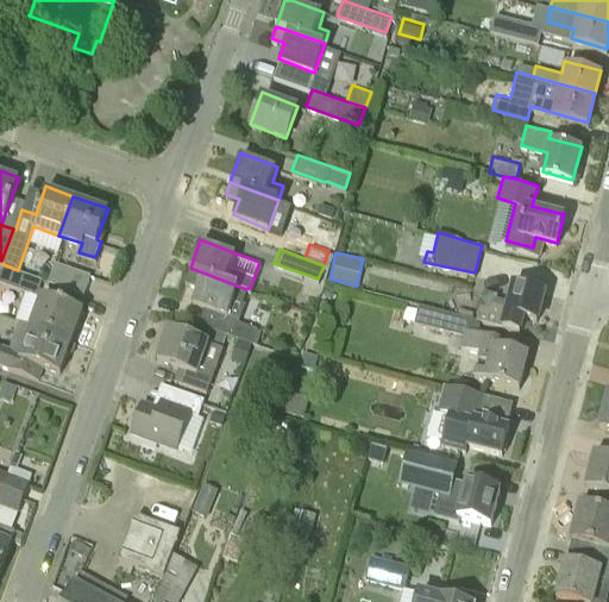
[(54,261),(48,280),(83,292),(90,273),(54,261)]
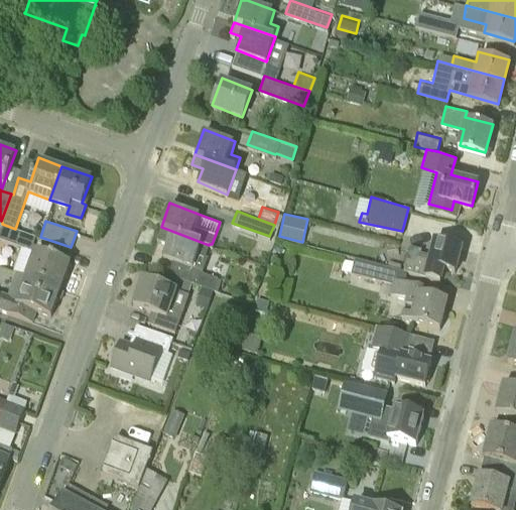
[(33,234),(15,229),(2,224),(0,228),(0,237),(21,245),(28,248),(33,234)]
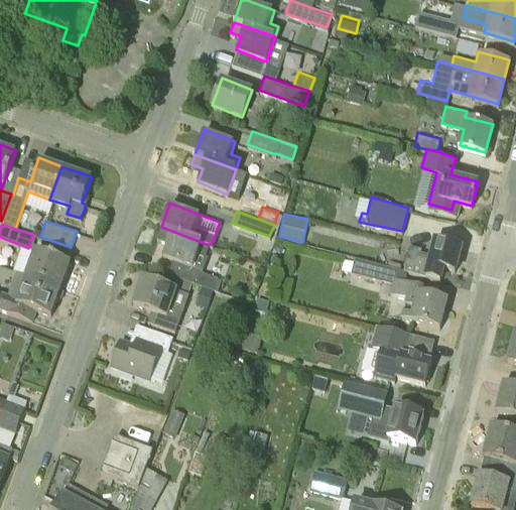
[(209,245),(161,227),(157,237),(167,241),(163,255),(172,258),(168,271),(214,287),(218,275),(203,270),(208,255),(205,254),(209,245)]
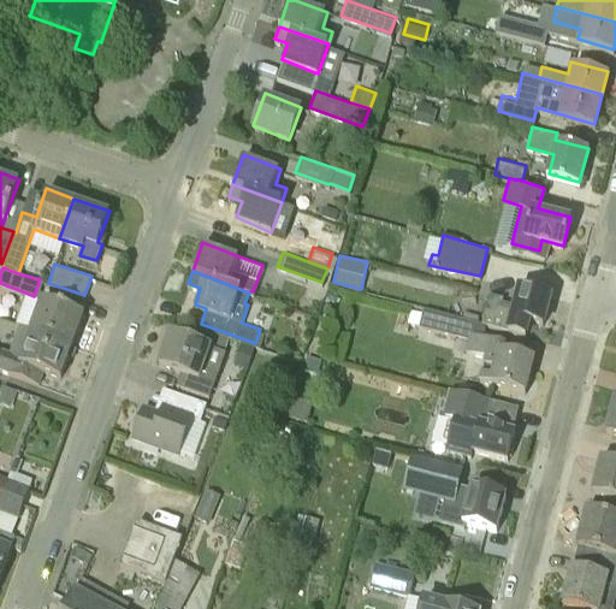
[(486,321),(525,332),(529,318),(543,321),(551,293),(520,283),(515,300),(487,290),(479,319),(486,321)]
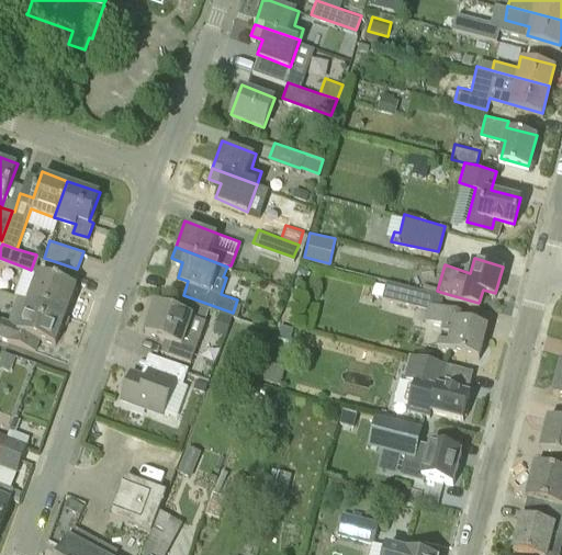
[(26,296),(66,309),(76,283),(35,271),(31,270),(23,267),(14,293),(17,294),(26,297),(26,296)]
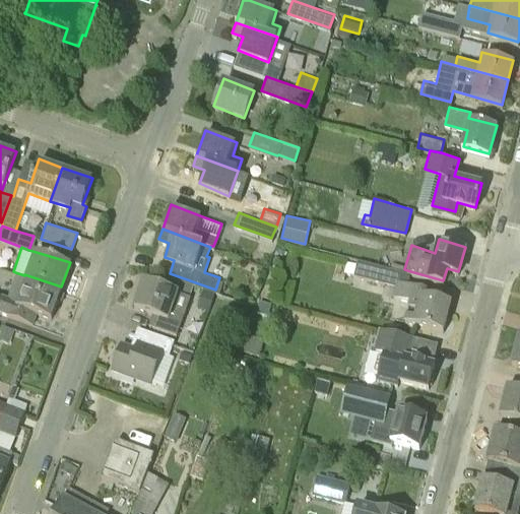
[(353,273),(397,284),(395,296),(409,299),(404,319),(443,329),(451,300),(425,293),(426,286),(407,282),(410,271),(404,269),(358,257),(353,273)]
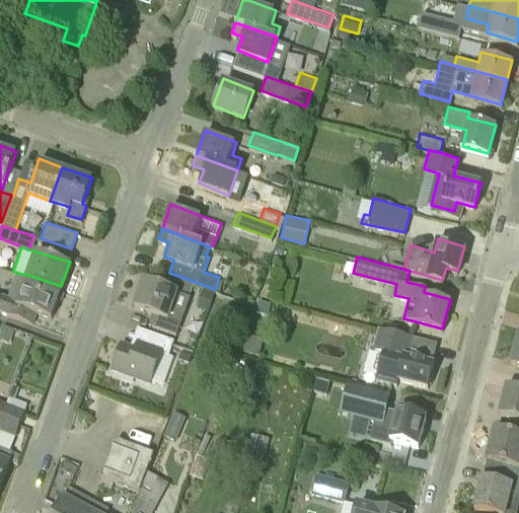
[(0,308),(31,320),(35,310),(51,315),(61,286),(24,274),(24,275),(15,272),(7,294),(0,291),(0,308)]
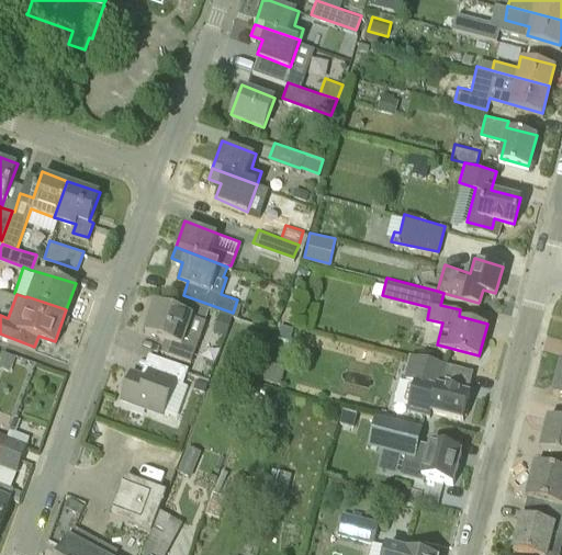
[(205,318),(156,301),(145,329),(166,337),(161,349),(191,360),(205,318)]
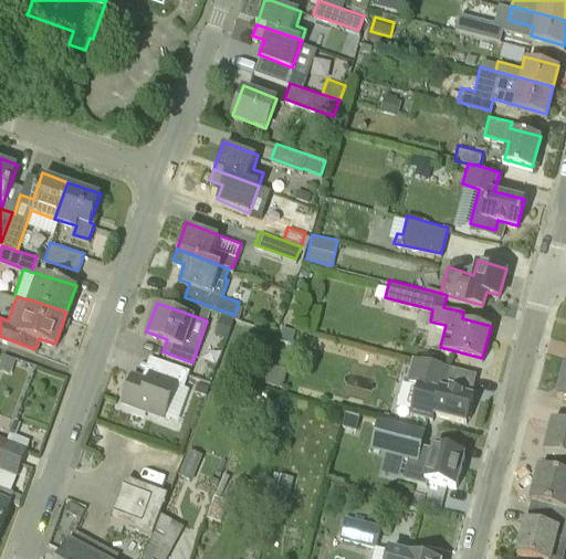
[(433,418),(435,411),(467,420),(468,414),(469,415),(472,407),(470,405),(473,393),(444,385),(449,365),(413,356),(407,379),(418,382),(411,411),(433,418)]
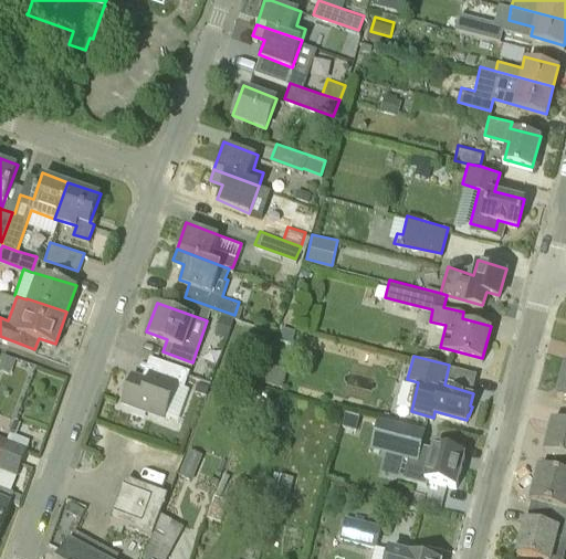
[(122,399),(143,407),(165,414),(177,381),(184,383),(189,368),(158,357),(154,371),(149,369),(147,377),(132,371),(122,399)]
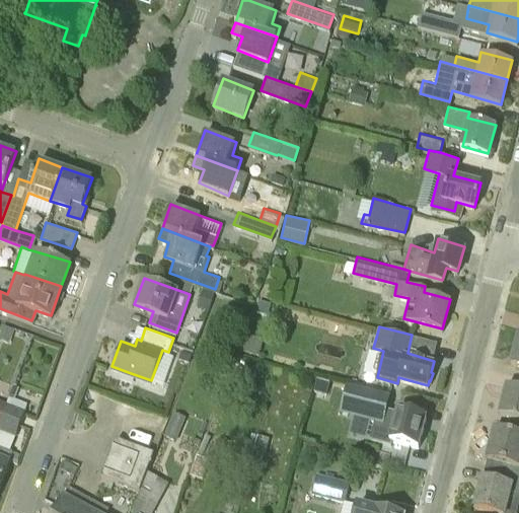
[(182,349),(179,356),(189,359),(191,352),(182,349)]
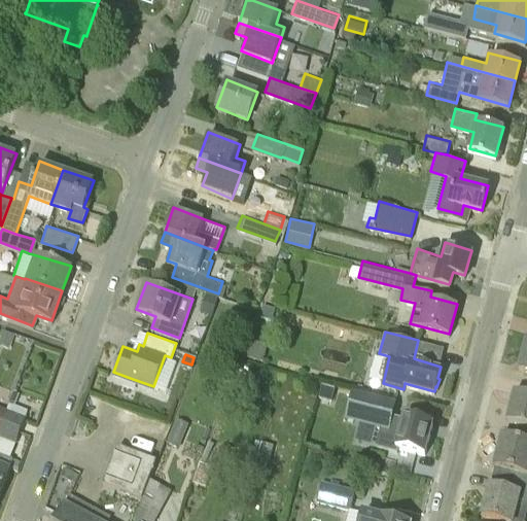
[(335,386),(322,383),(319,394),(331,398),(335,386)]
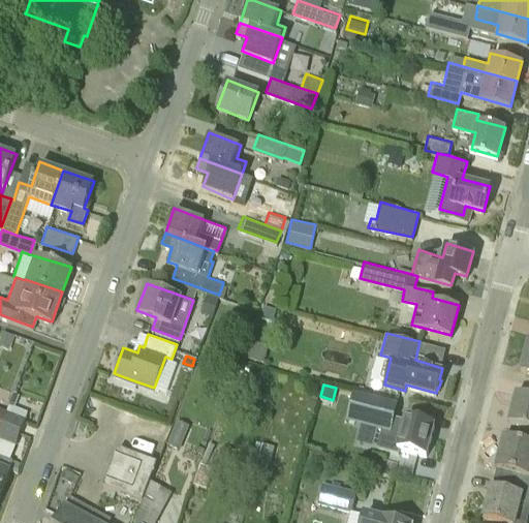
[(528,394),(516,391),(508,420),(528,425),(528,394)]
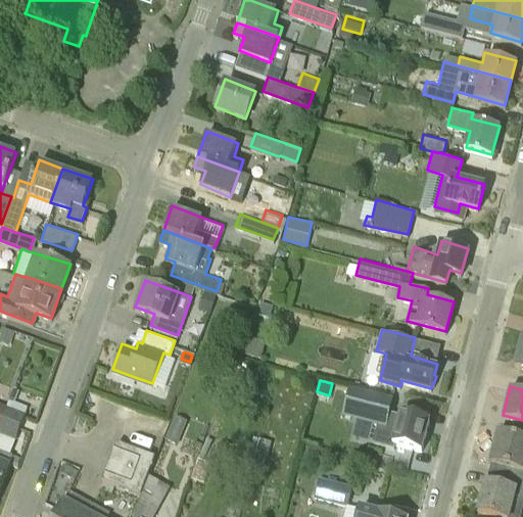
[(392,394),(365,387),(359,404),(355,417),(377,424),(374,439),(394,444),(394,440),(421,448),(428,418),(400,411),(400,413),(389,410),(392,394)]
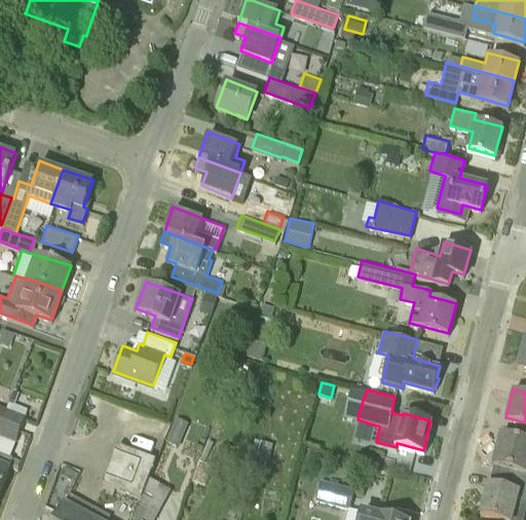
[(24,415),(6,407),(0,422),(0,431),(1,432),(16,439),(25,415),(24,415)]
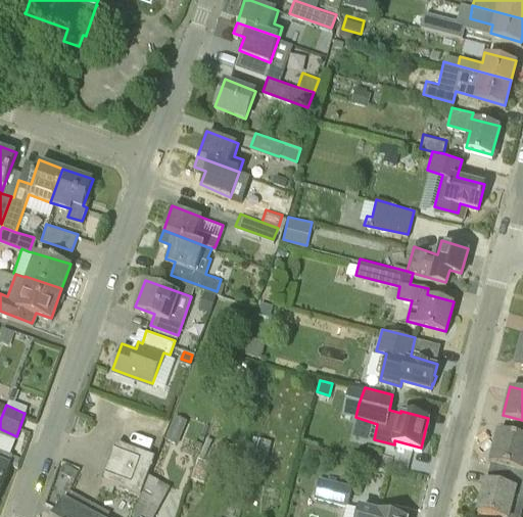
[(176,441),(186,418),(175,414),(165,437),(176,441)]
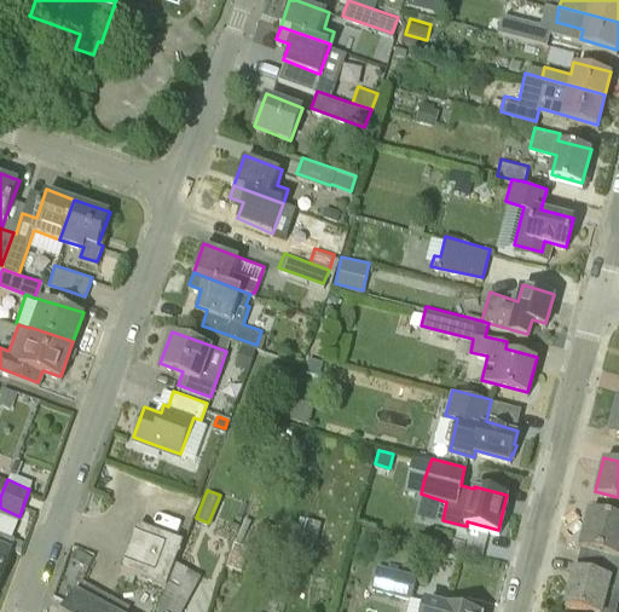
[(601,563),(618,567),(618,515),(590,509),(582,544),(606,550),(602,563),(601,563)]
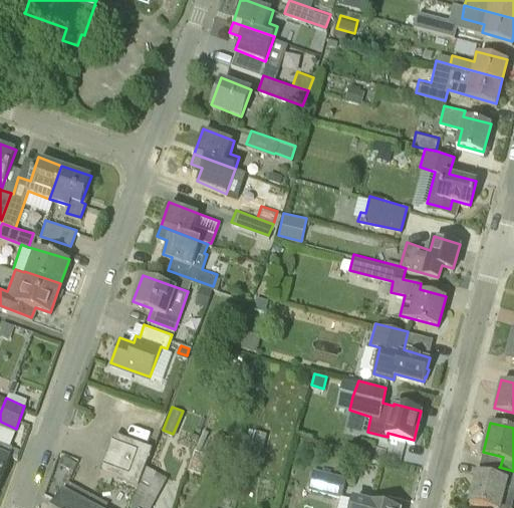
[(188,467),(201,471),(207,452),(200,449),(207,430),(203,428),(195,448),(188,467)]
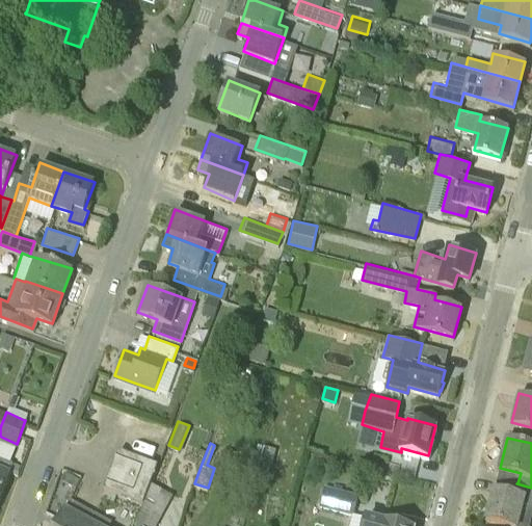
[(264,443),(256,474),(268,477),(275,446),(264,443)]
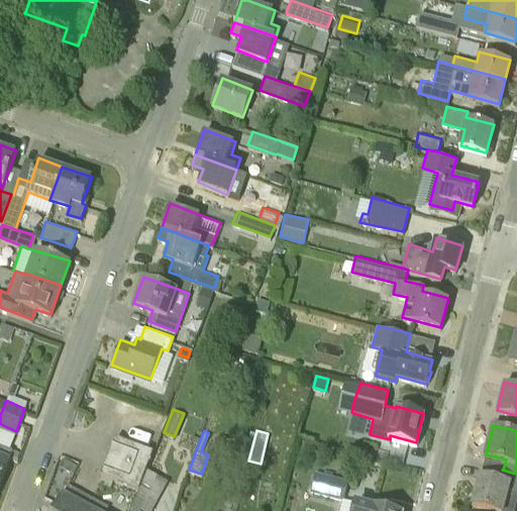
[(115,434),(101,473),(136,487),(151,450),(115,434)]
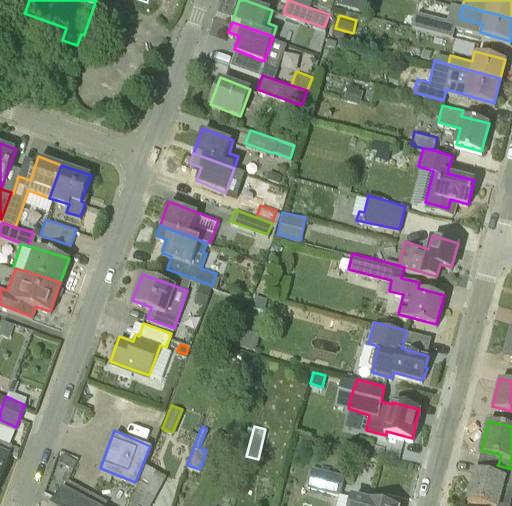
[(13,443),(0,437),(0,478),(10,452),(9,452),(13,443)]
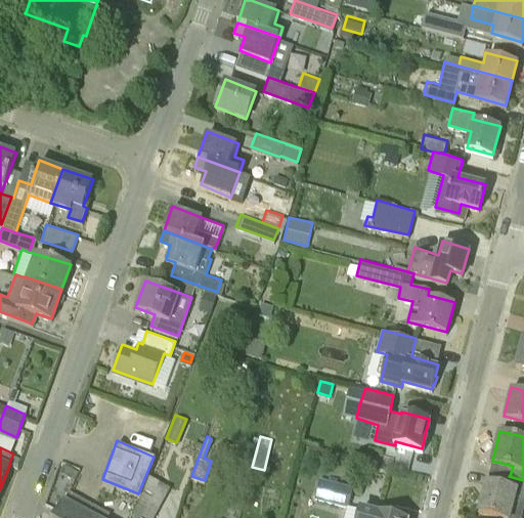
[(349,503),(353,485),(320,476),(315,494),(349,503)]
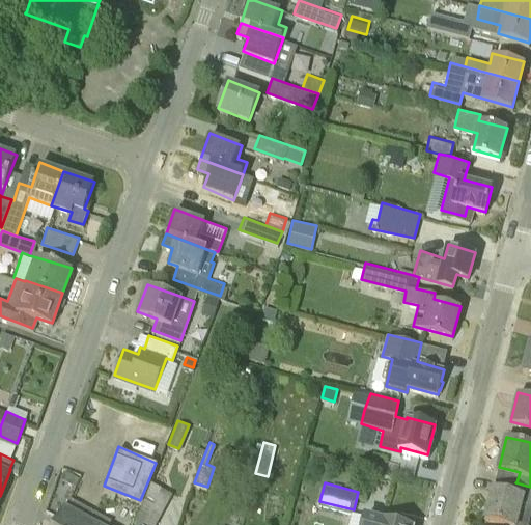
[(530,487),(515,482),(513,493),(493,487),(490,502),(487,501),(485,513),(486,513),(485,517),(514,524),(515,524),(521,524),(527,524),(530,508),(530,487)]
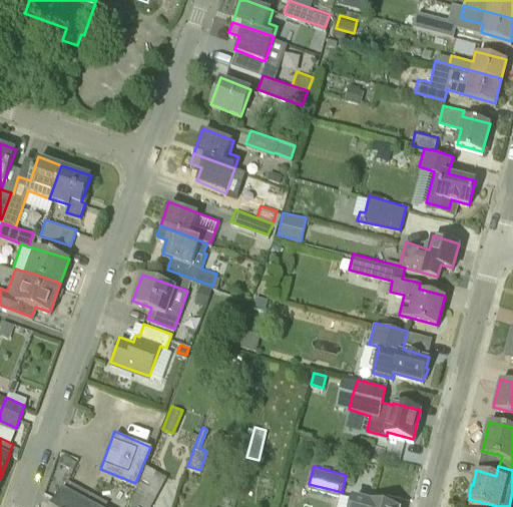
[(51,506),(95,506),(89,503),(93,495),(67,479),(51,506)]
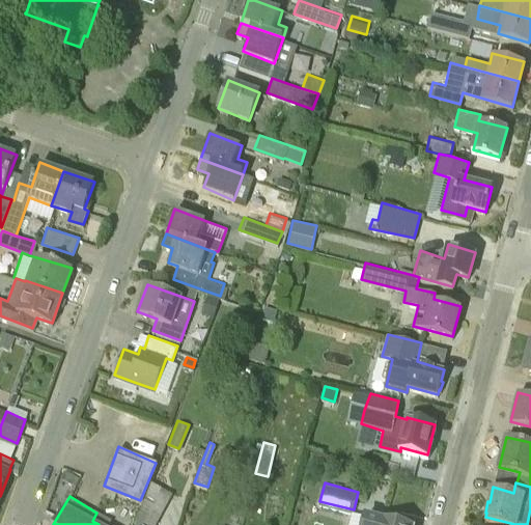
[(140,524),(152,524),(159,515),(139,503),(133,519),(141,524),(140,524)]
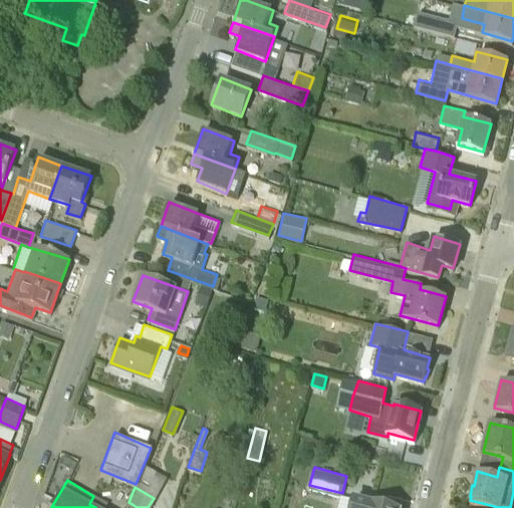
[(350,507),(395,507),(353,497),(350,507)]
